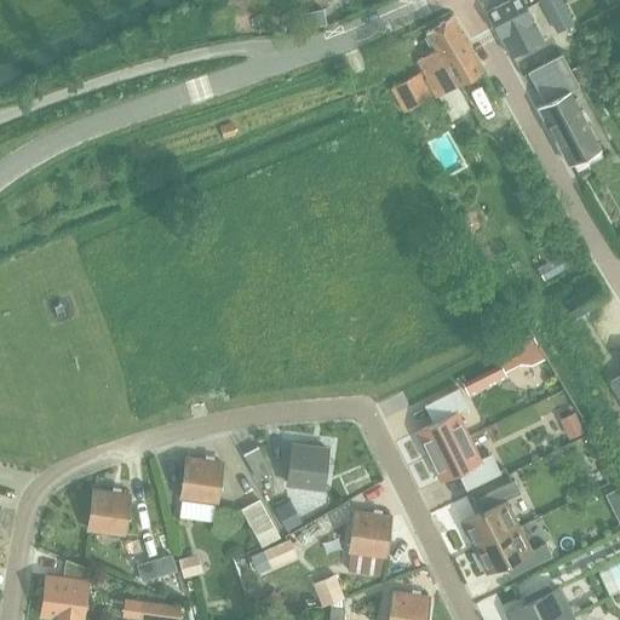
[(510,0),(487,12),(510,57),(544,40),(522,0),(510,0)]
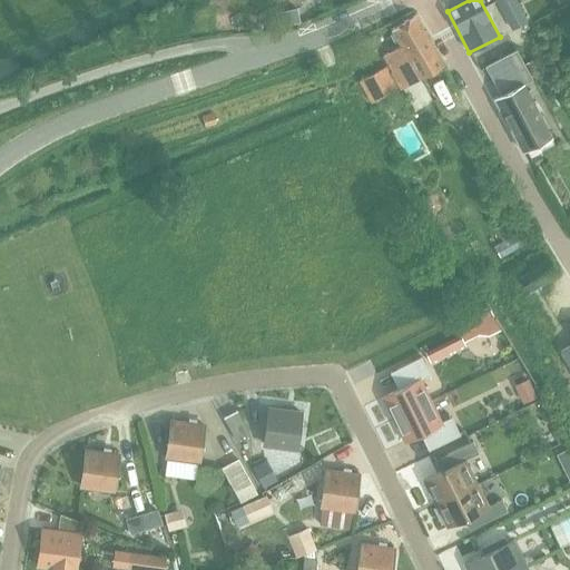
[(516,0),(497,0),(512,30),(528,21),(516,0)]
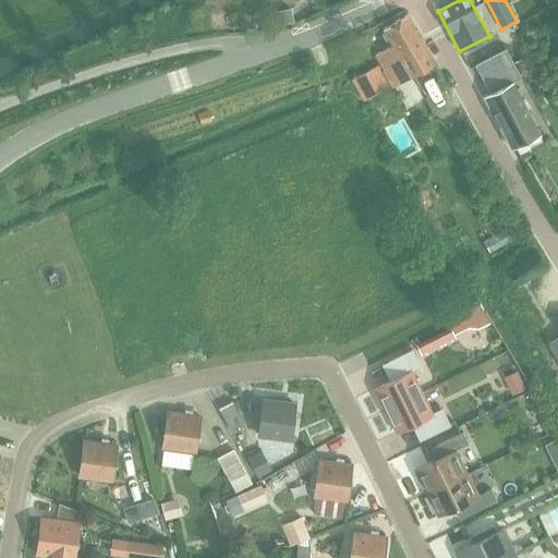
[(290,8),(269,13),(274,27),(293,22),(290,8)]
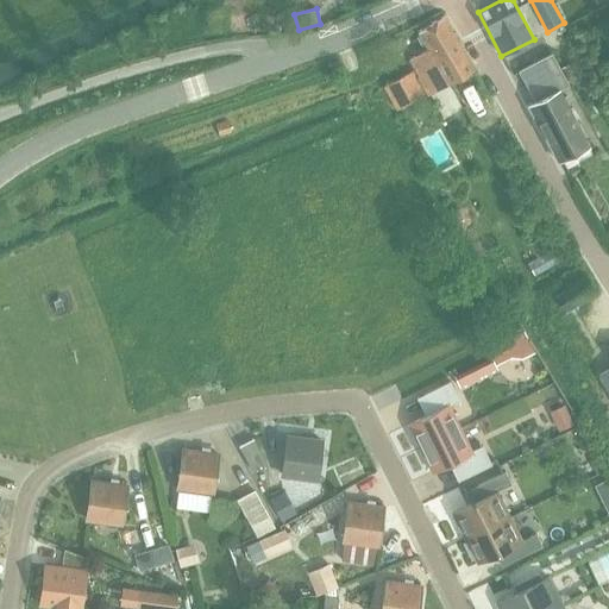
[(409,60),(428,94),(449,83),(473,69),(444,17),(418,31),(428,49),(409,60)]
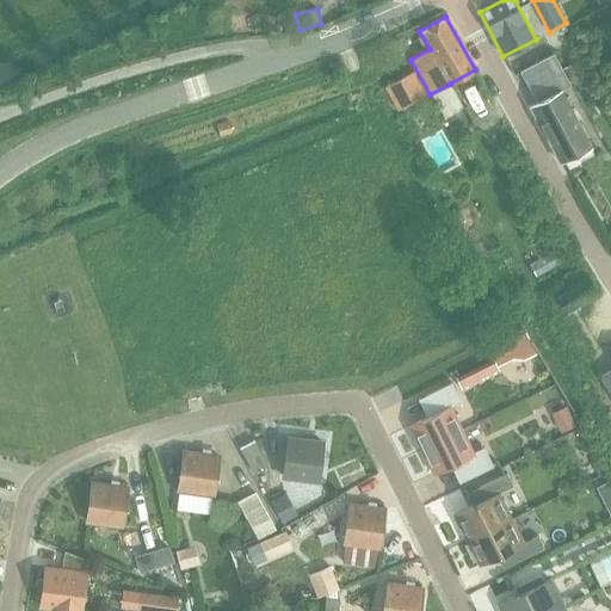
[(520,72),(529,87),(562,69),(554,54),(520,72)]
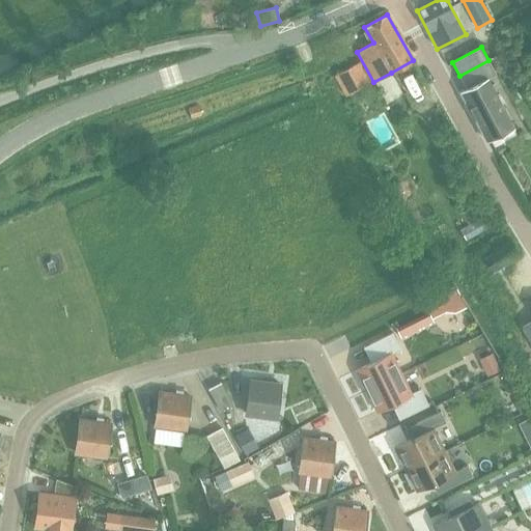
[(500,54),(488,60),(496,74),(508,66),(500,54)]
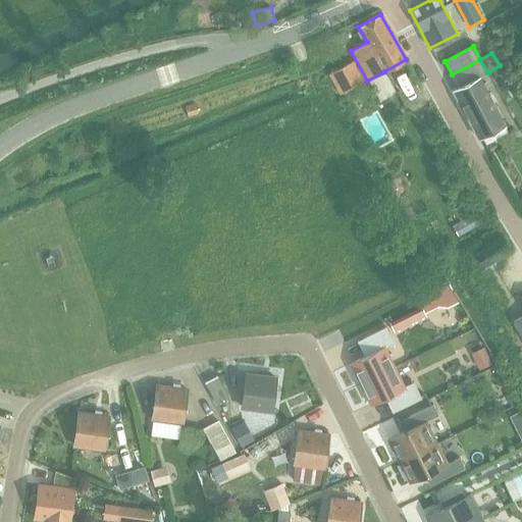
[(454,91),(479,139),(505,124),(478,76),(487,72),(480,59),(452,74),(459,88),(454,91)]
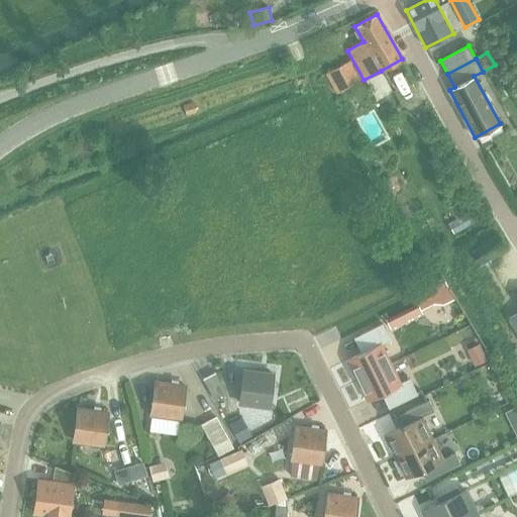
[(349,87),(360,80),(350,61),(338,68),(349,87)]
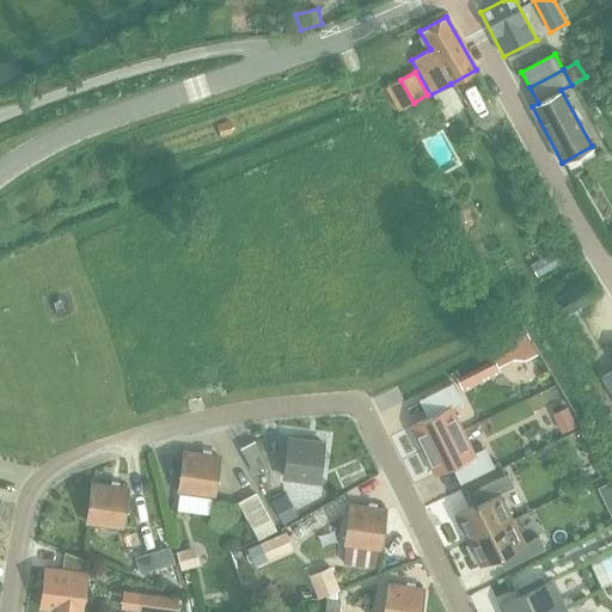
[(230,121),(218,124),(221,135),(233,132),(230,121)]
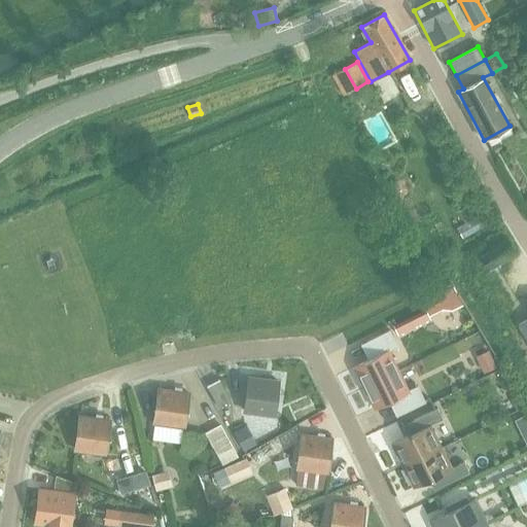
[(463,305),(457,292),(444,300),(393,325),(398,336),(431,319),(429,316),(443,310),(453,311),(463,305)]
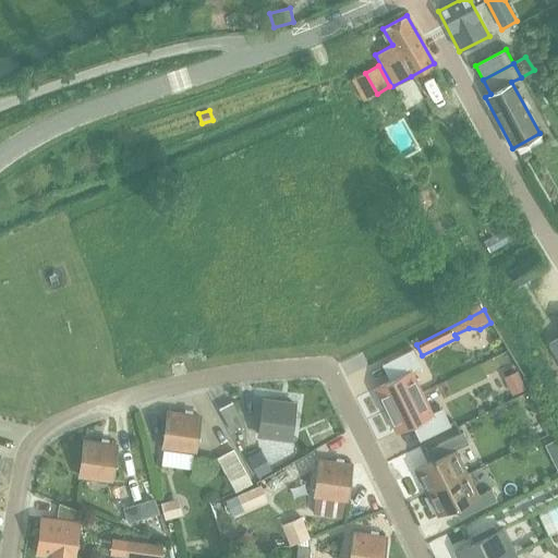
[(375,389),(386,411),(422,392),(412,372),(422,367),(413,350),(388,362),(396,378),(375,389)]
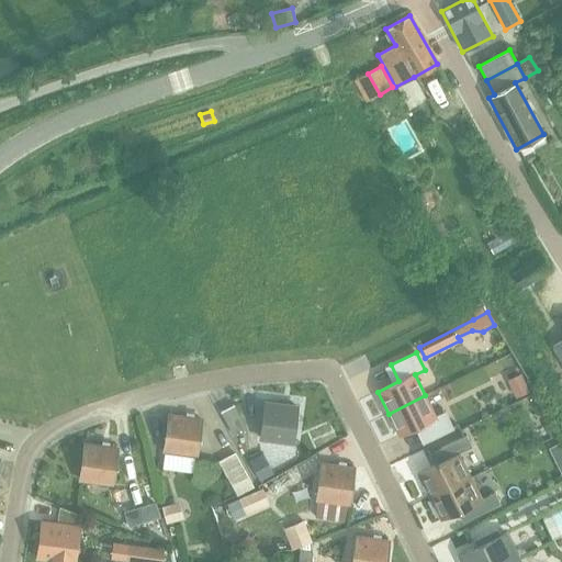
[(520,373),(507,380),(515,398),(529,392),(520,373)]
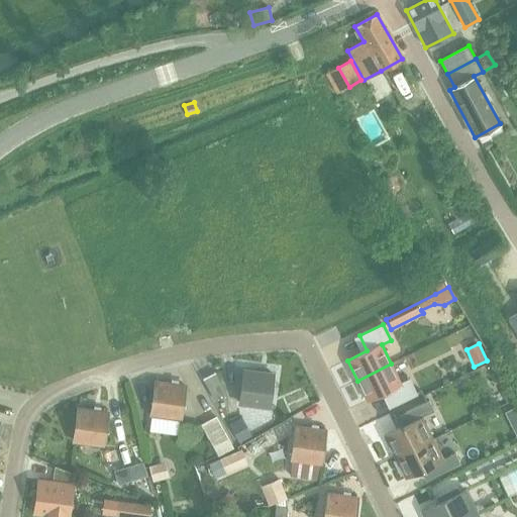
[(400,384),(391,364),(357,381),(368,401),(387,391),(395,406),(417,395),(410,379),(400,384)]
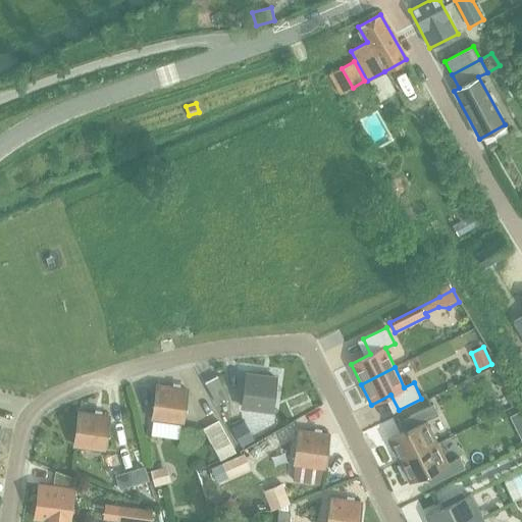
[(272,411),(276,378),(246,374),(242,407),(272,411)]
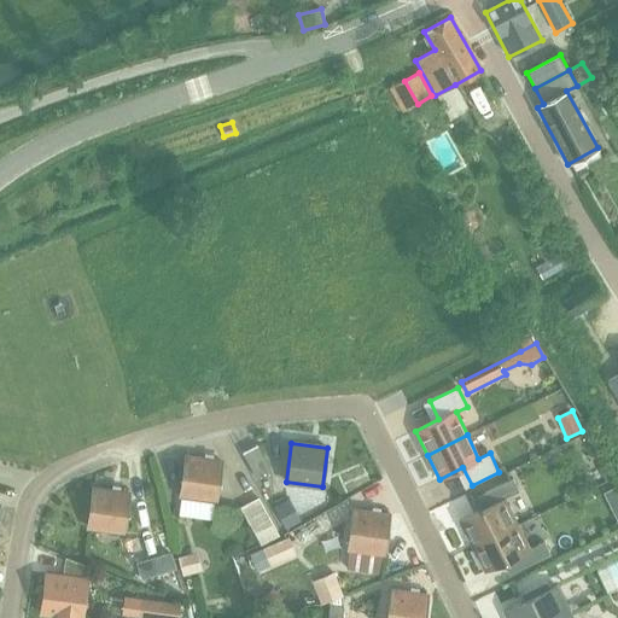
[(256,478),(258,476),(270,470),(257,445),(243,453),(256,478)]
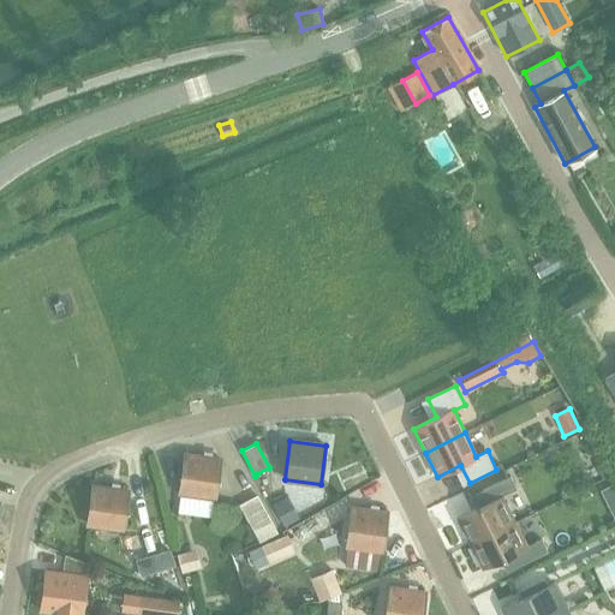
[(215,497),(220,460),(185,455),(179,493),(215,497)]
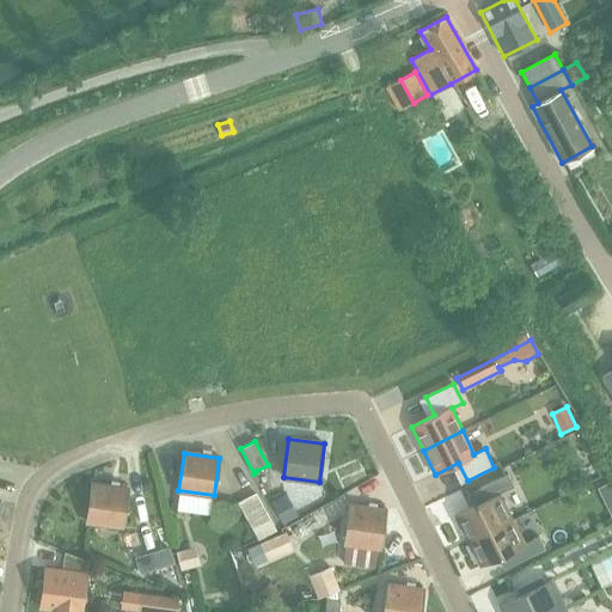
[(601,459),(592,464),(599,476),(607,471),(601,459)]
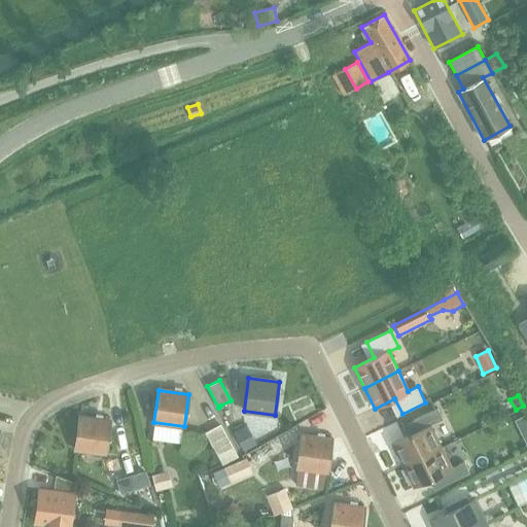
[(392,444),(402,465),(440,448),(430,425),(443,420),(437,409),(414,420),(419,430),(392,444)]
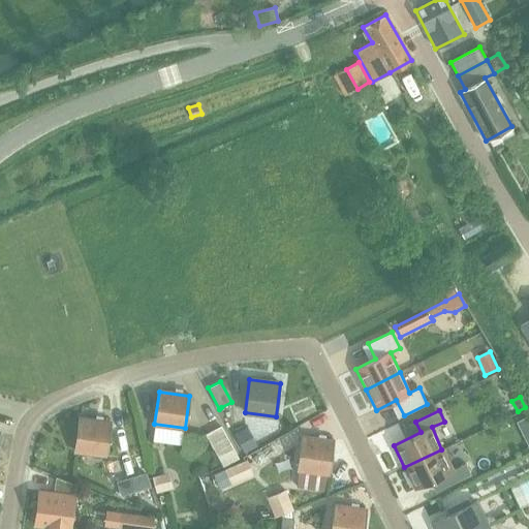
[(106,455),(111,423),(80,418),(75,450),(106,455)]
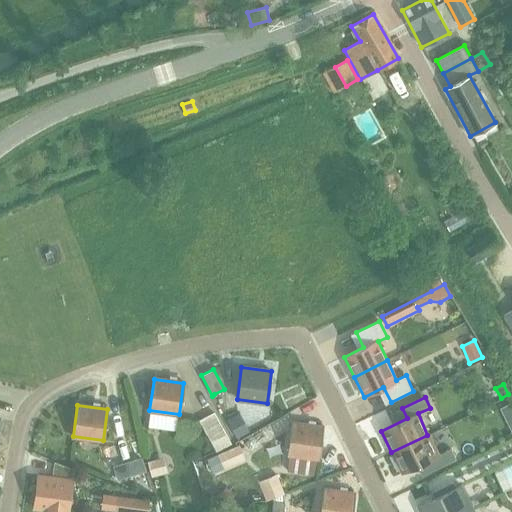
[(237,414),(228,419),(240,440),(249,435),(237,414)]
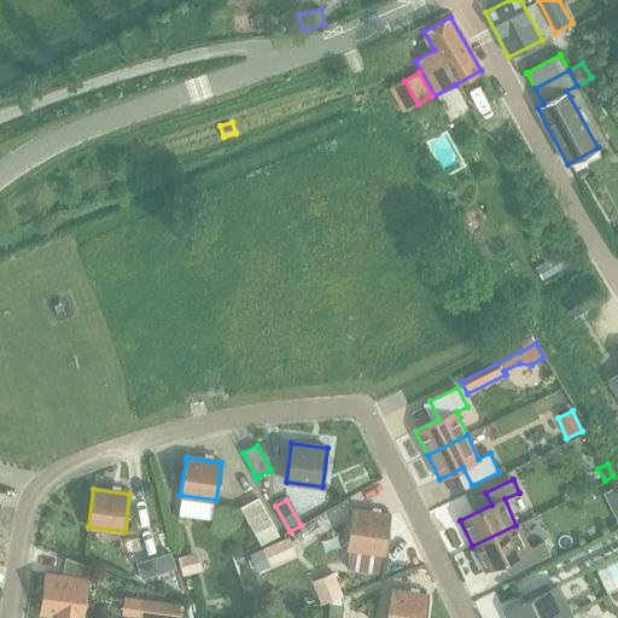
[(260,501),(243,509),(261,544),(279,535),(260,501)]
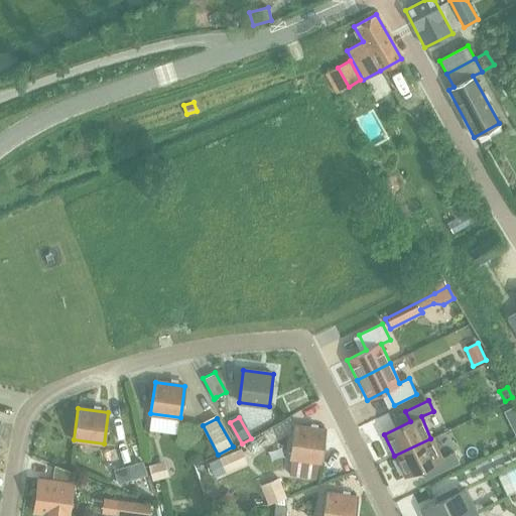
[(320,462),(325,430),(295,426),(290,459),(320,462)]
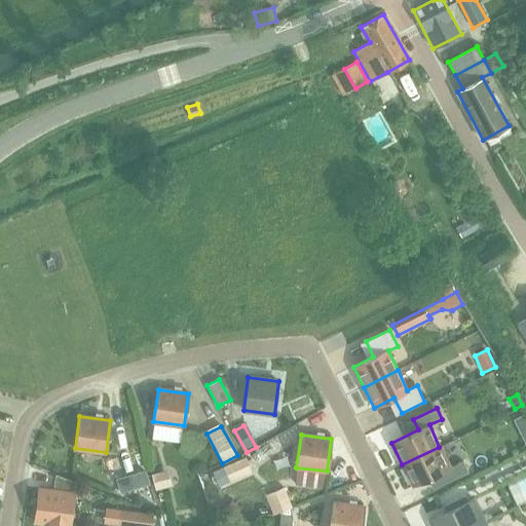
[(448,467),(439,447),(402,464),(412,486),(440,473),(445,484),(468,473),(462,461),(448,467)]
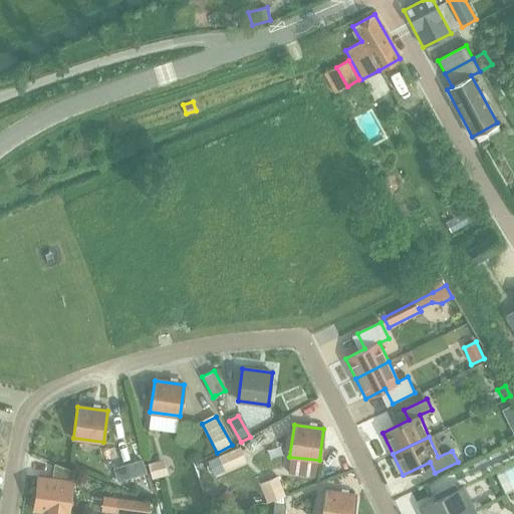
[(240,446),(207,462),(214,477),(247,461),(240,446)]
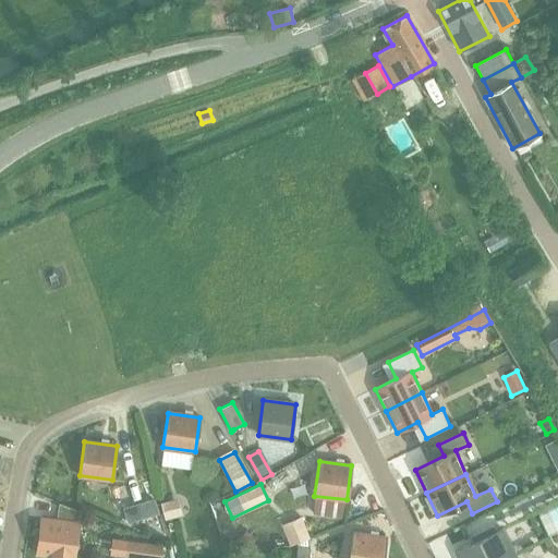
[(154,500),(140,505),(144,519),(158,514),(154,500)]
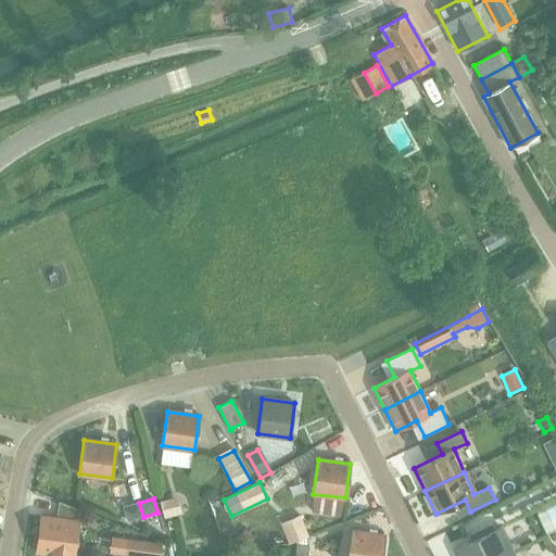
[(177,498),(160,503),(164,519),(181,514),(177,498)]
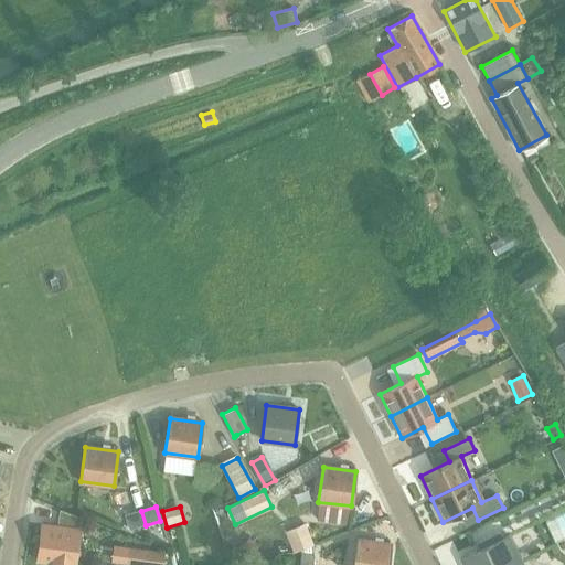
[(42,523),(38,561),(53,563),(52,564),(71,564),(72,564),(77,564),(82,528),(42,523)]
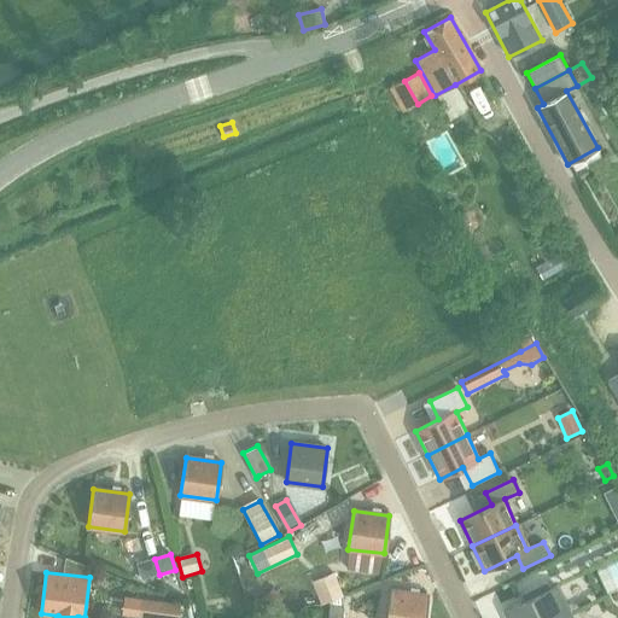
[(321,605),(330,601),(340,598),(344,595),(333,572),(312,581),(321,605)]
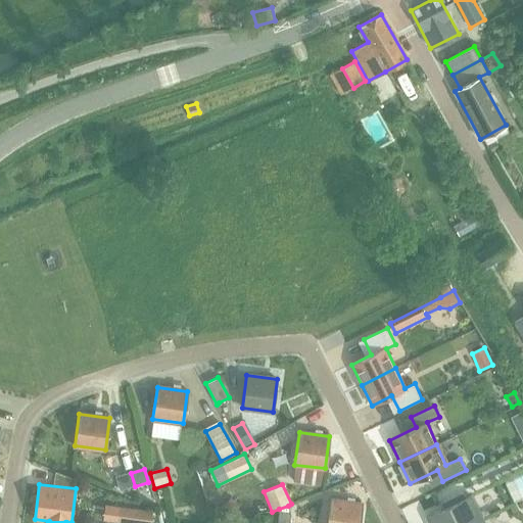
[(483,522),(470,495),(465,498),(462,492),(441,503),(444,509),(426,517),(429,522),(483,522)]
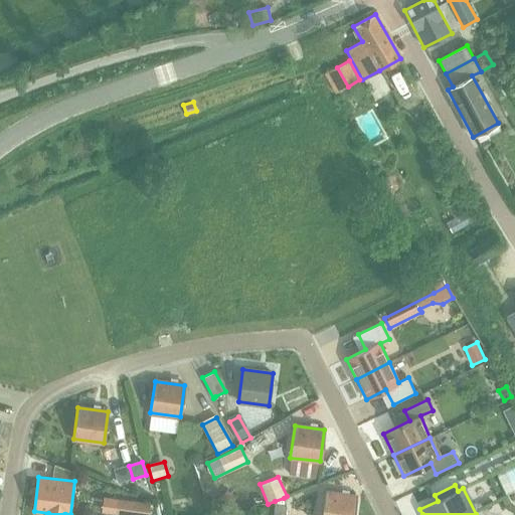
[(353,514),(356,496),(326,492),(322,514),(353,514)]
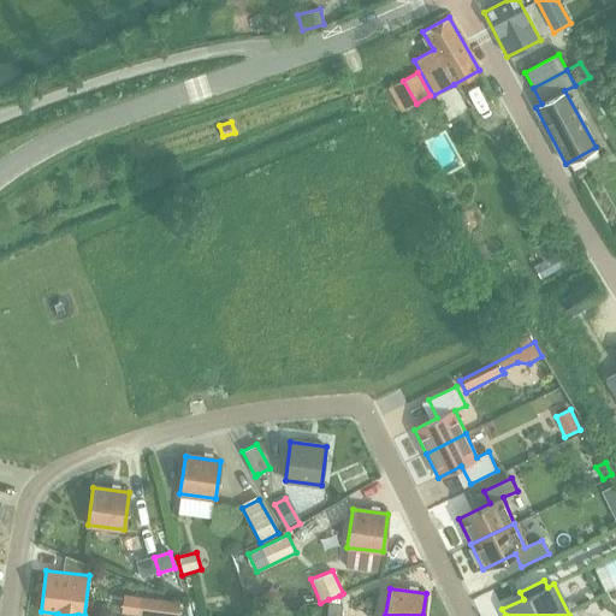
[(126,596),(124,612),(144,615),(178,615),(181,603),(126,596)]
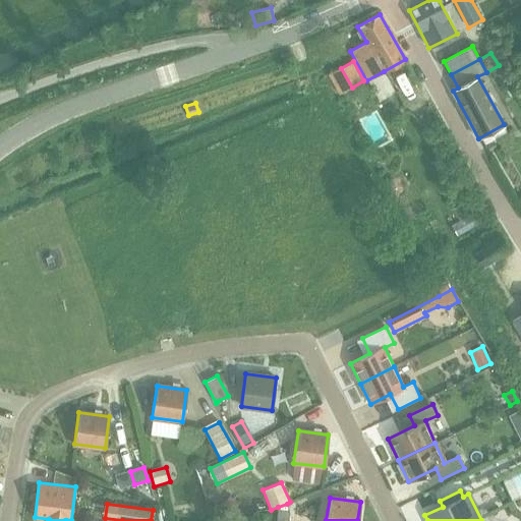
[(288,511),(287,504),(278,507),(278,510),(277,520),(288,520),(290,511),(288,511)]
